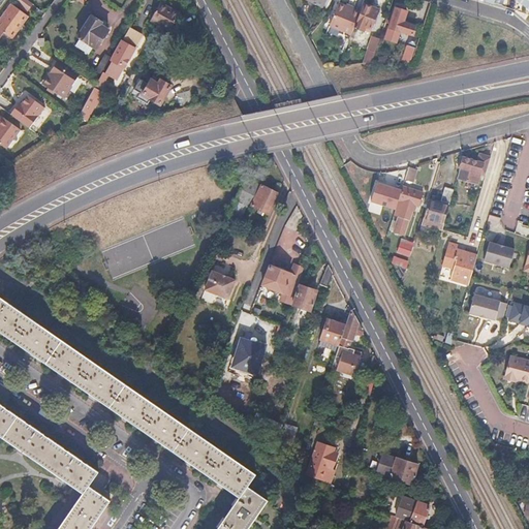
[(16,0),(13,4),(11,3),(0,19),(0,36),(3,32),(12,38),(29,16),(20,8),(23,4),(29,9),(34,3),(29,0),(16,0)]
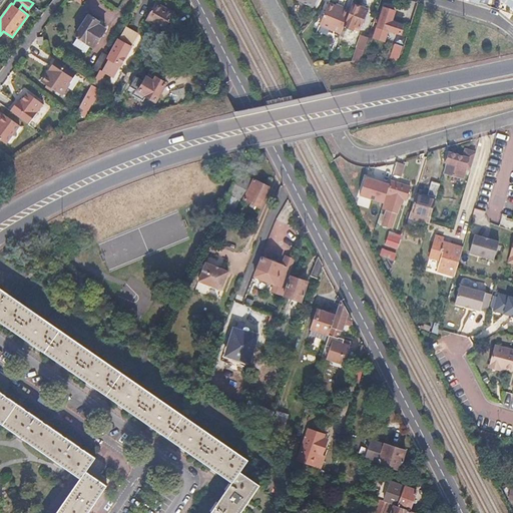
[(175,13),(155,3),(146,20),(165,31),(175,13)]
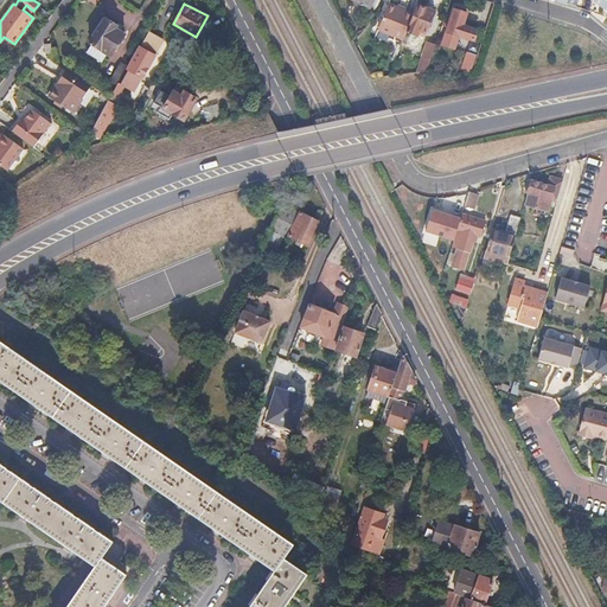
[(413,14),(404,11),(406,8),(397,5),(396,7),(393,6),(388,4),(378,29),(403,38),(407,30),(413,14)]
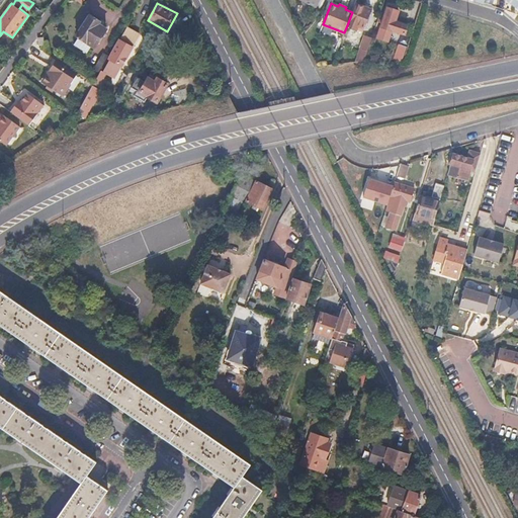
[(355,3),(352,12),(347,25),(356,28),(358,24),(363,26),(370,9),(363,6),(355,3)]
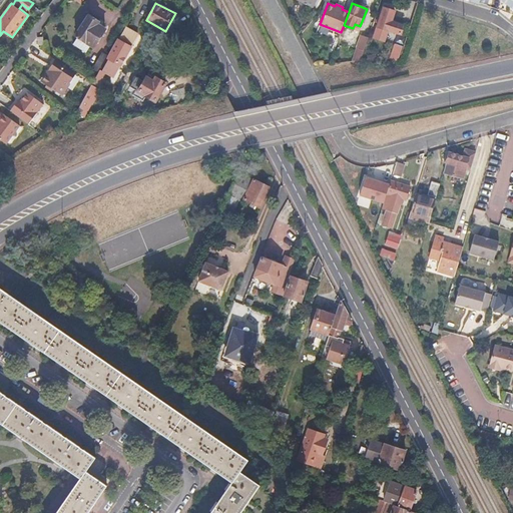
[(391,8),(386,6),(378,26),(402,35),(406,24),(393,19),(396,10),(391,8)]
